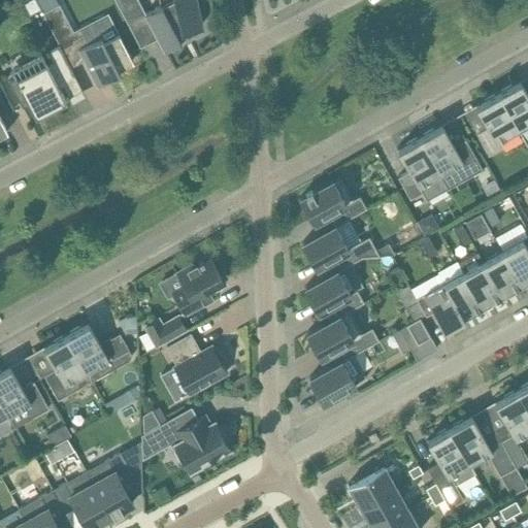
[(36,0),(28,0),(25,2),(31,13),(41,8),(36,0)]
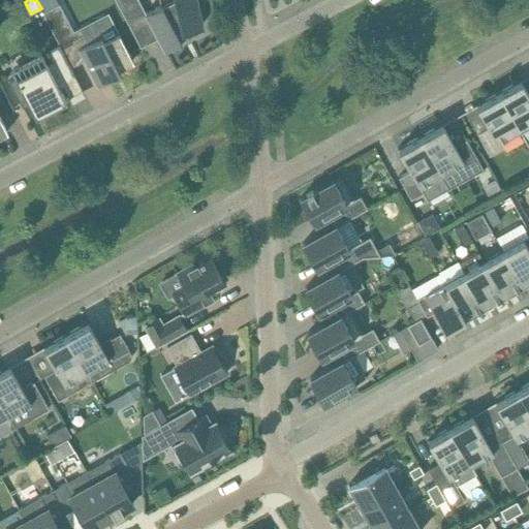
[(138,0),(115,0),(133,34),(135,33),(132,29),(149,20),(165,50),(193,35),(190,28),(201,26),(195,0),(170,0),(146,12),(138,0)]
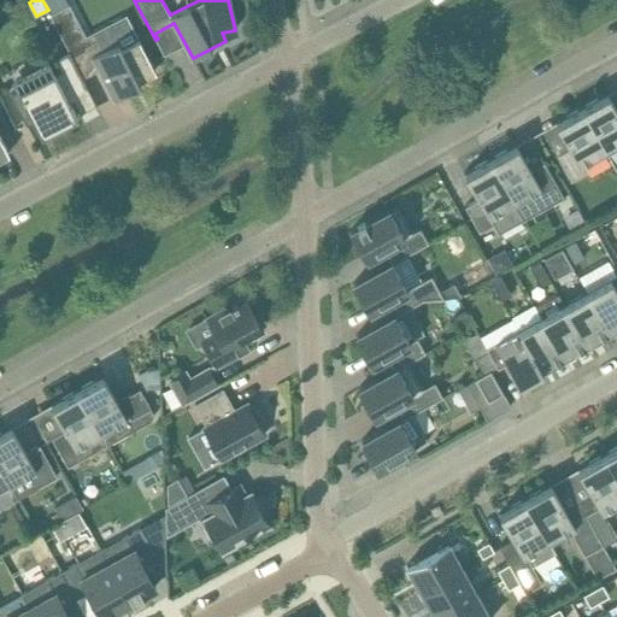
[(92,47),(70,5),(51,15),(70,51),(72,57),(92,47)]
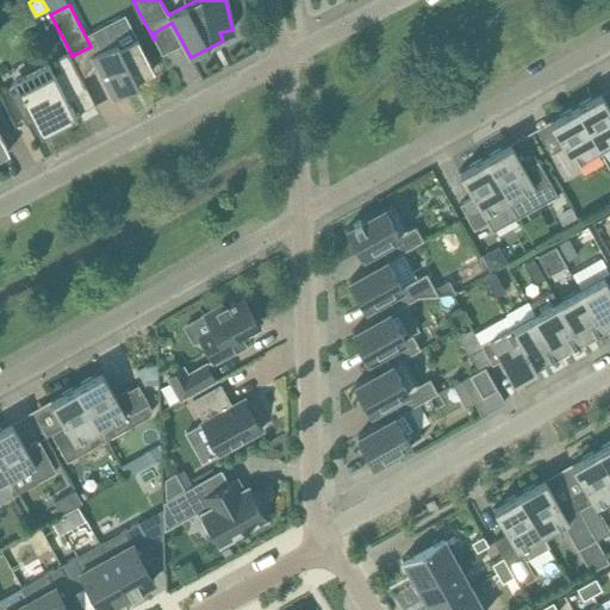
[(117,42),(89,56),(112,99),(138,83),(137,79),(154,70),(137,38),(120,48),(117,42)]
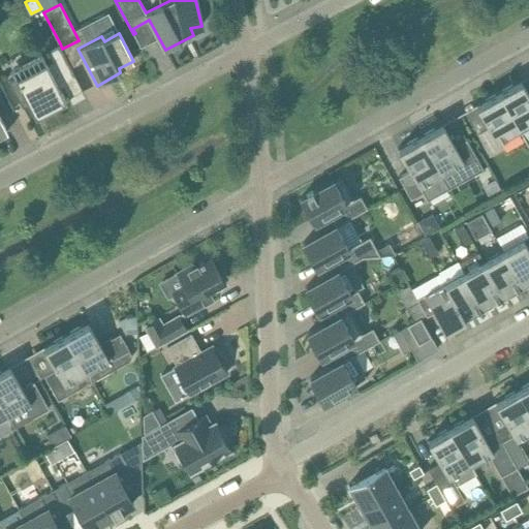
[(28,102),(35,117),(66,101),(56,82),(74,72),(62,49),(60,43),(47,51),(51,60),(47,62),(41,52),(11,68),(16,78),(9,81),(23,105),(28,102)]
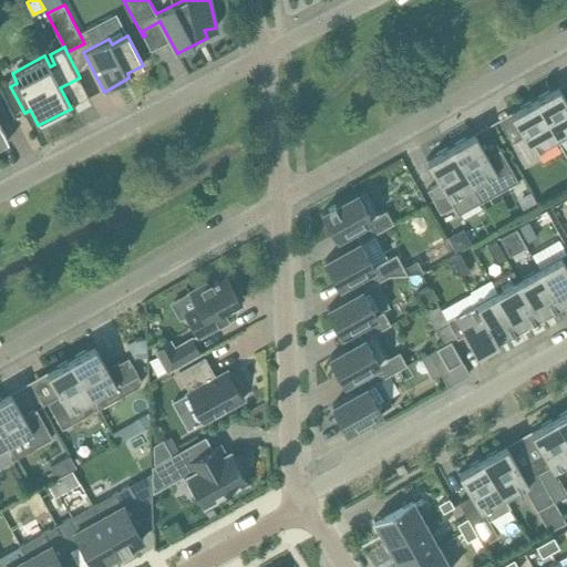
[(534,99),(557,140),(566,133),(566,101),(558,85),(534,99)]
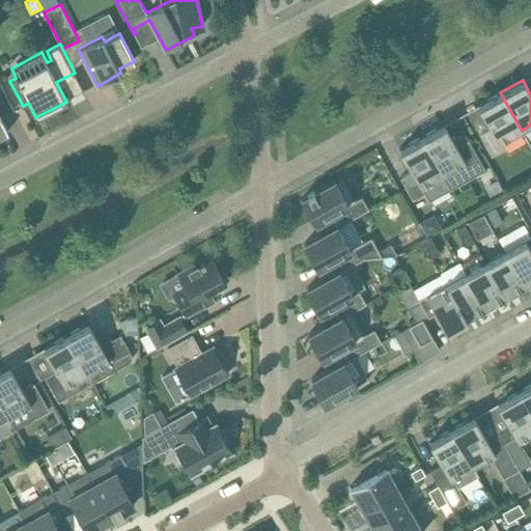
[(522,131),(500,92),(478,105),(491,128),(479,134),(491,156),(504,148),(501,142),(522,131)]
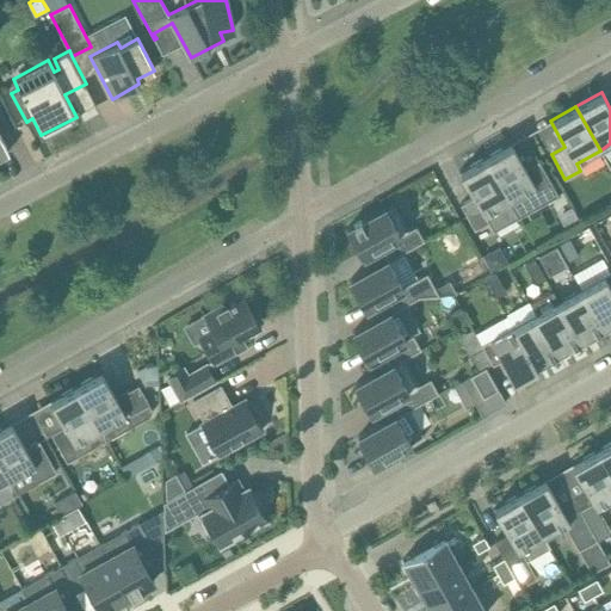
[(559,196),(538,160),(525,168),(511,142),(485,156),(510,201),(519,217),(559,196)]
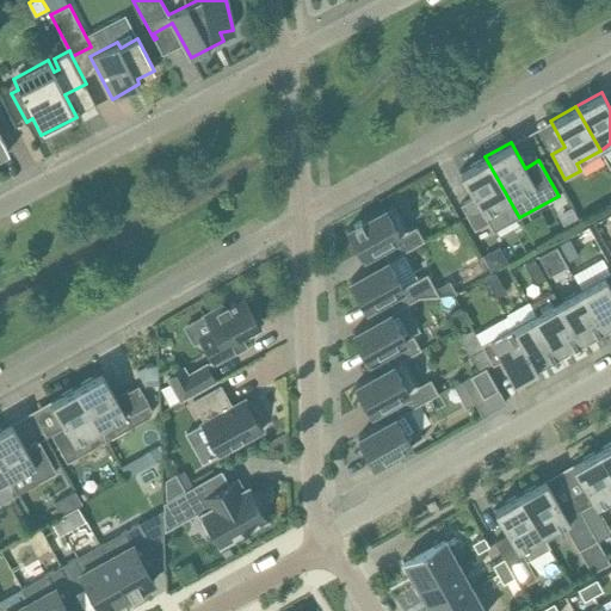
[(510,201),(485,156),(460,171),(474,197),(461,204),(468,217),(481,210),(483,215),(510,201)]
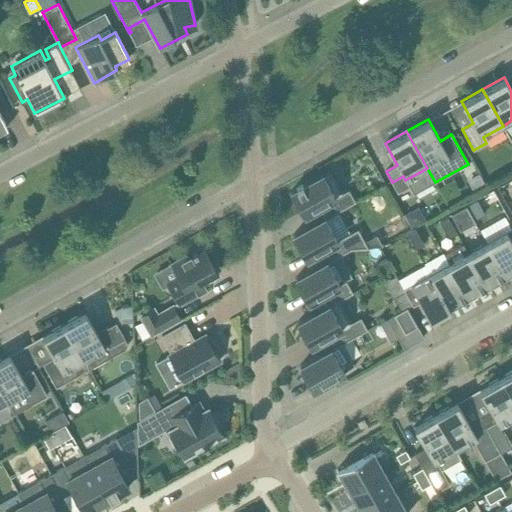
[(355,200),(349,188),(341,192),(329,170),(291,191),(293,195),(291,196),(298,207),(299,206),(304,215),(319,206),(325,217),(355,200)]
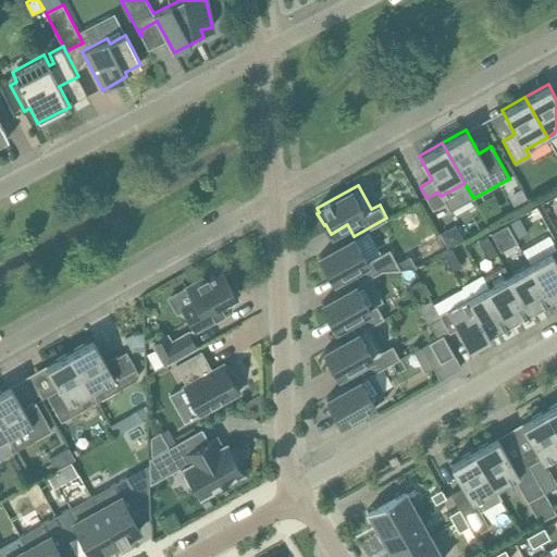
[(528,233),(519,218),(507,224),(508,226),(514,236),(516,239),(528,233)]
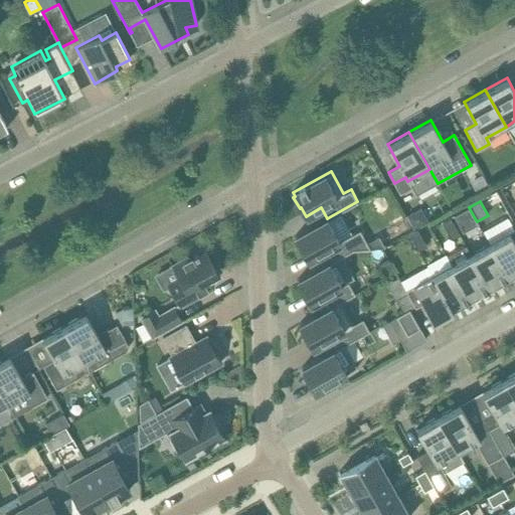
[(470,209),(469,207),(454,215),(463,231),(478,223),(477,221),(470,209)]
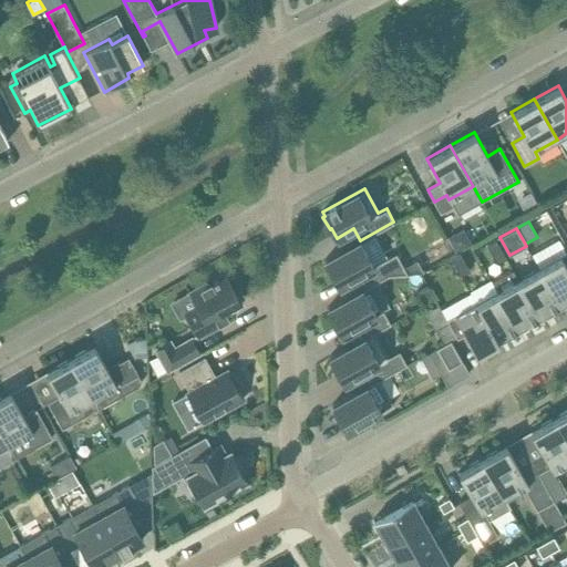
[(505,258),(495,239),(486,245),(496,263),(505,258)]
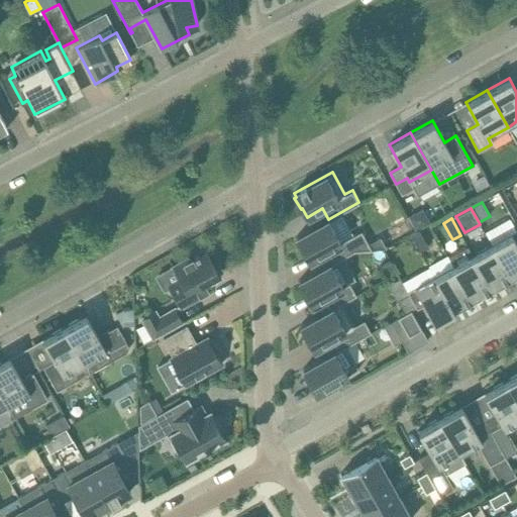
[(328,219),(296,237),(298,240),(297,241),(303,253),(305,251),(310,261),(328,250),(334,263),(354,251),(388,250),(381,236),(369,242),(362,230),(347,238),(342,240),(330,220),(329,220),(328,219)]
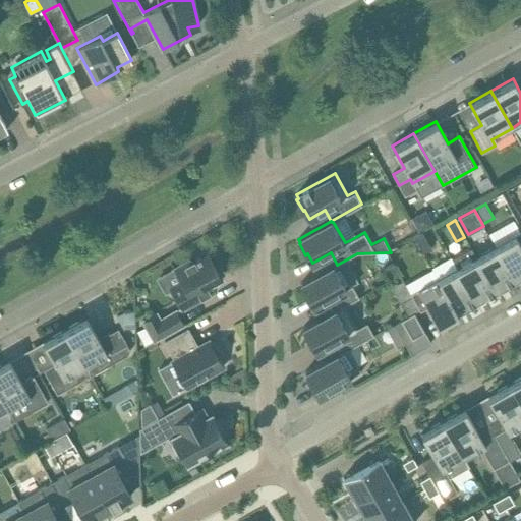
[(413,236),(423,252),(430,248),(421,231),(413,236)]
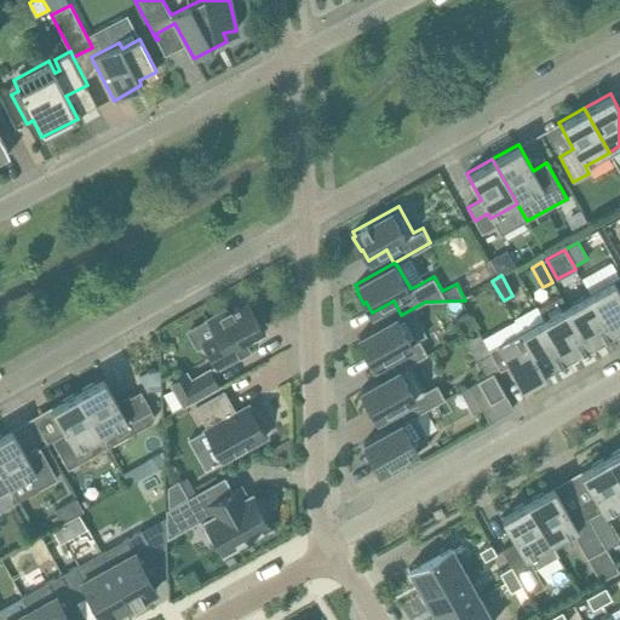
[(619,275),(589,293),(613,336),(619,331),(619,275)]
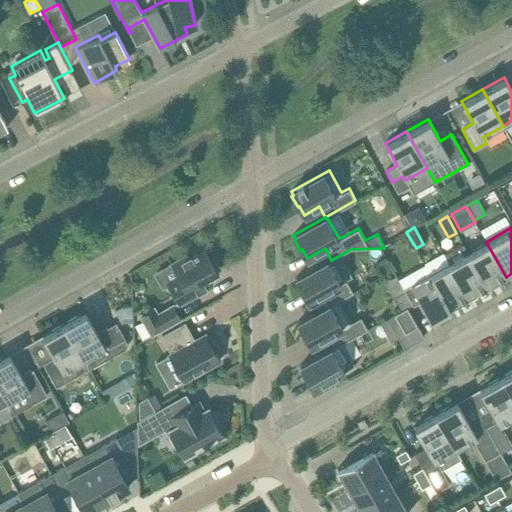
[(486,242),(467,253),(487,288),(506,277),(486,242)]
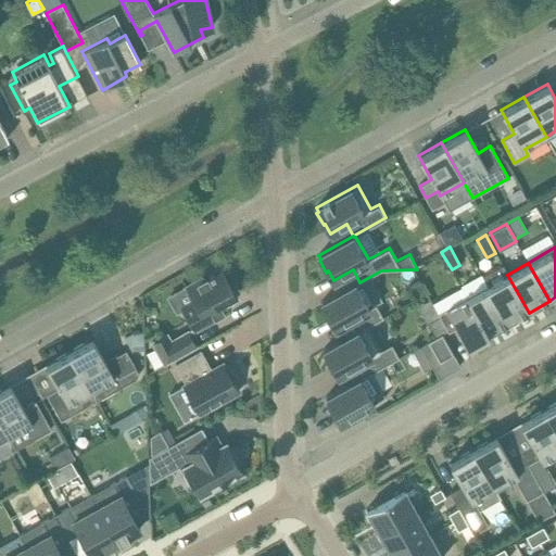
[(482,276),(488,286),(508,324),(529,313),(507,275),(502,265),(482,276)]
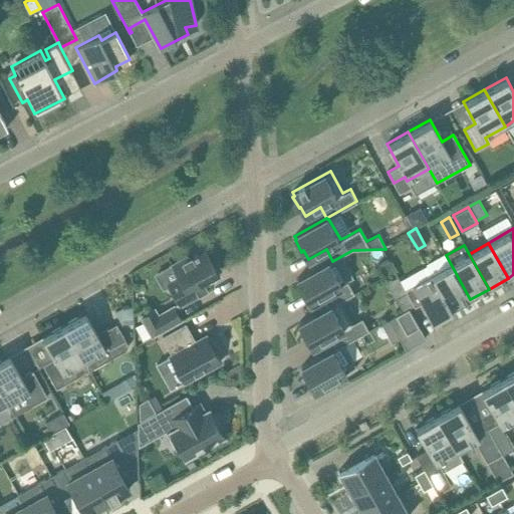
[(168,284),(179,304),(212,286),(207,277),(218,271),(214,264),(218,261),(211,250),(208,252),(205,248),(197,252),(197,250),(193,252),(194,254),(187,258),(186,256),(175,262),(176,264),(172,266),(179,278),(168,284)]
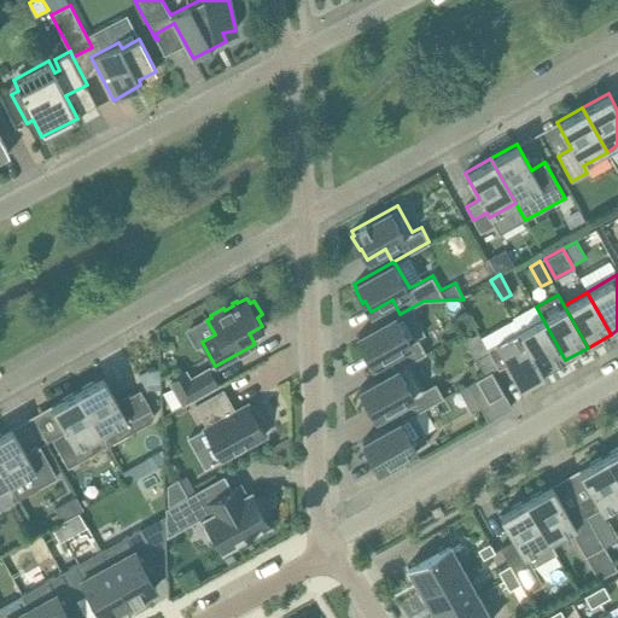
[(418,337),(412,340),(396,314),(357,336),(360,340),(357,342),(365,355),(367,354),(373,365),(395,353),(402,365),(426,351),(418,337)]
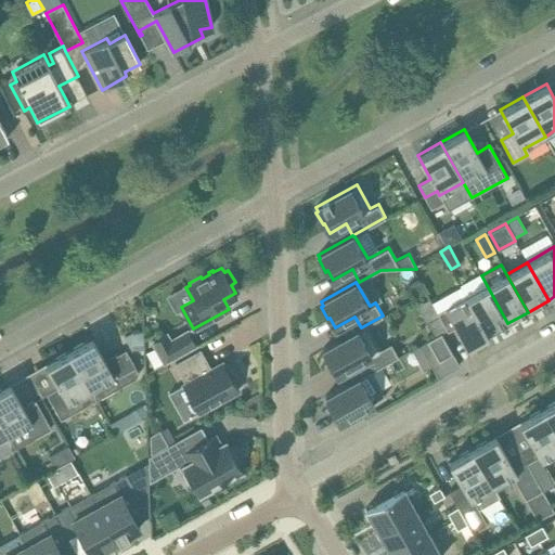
[(421,284),(412,288),(418,300),(427,296),(421,284)]
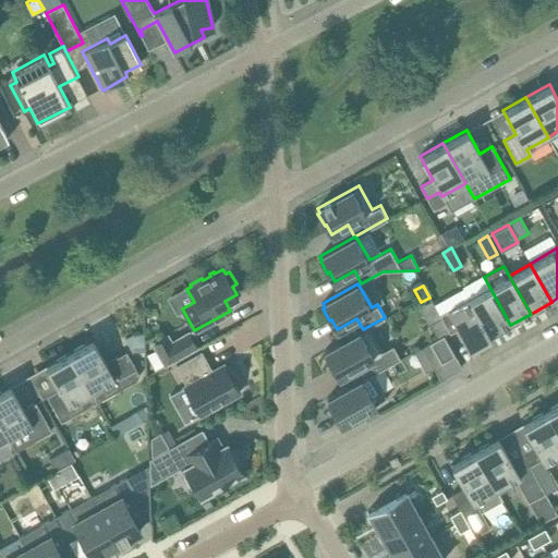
[(489,287),(469,299),(489,337),(510,325),(489,287)]
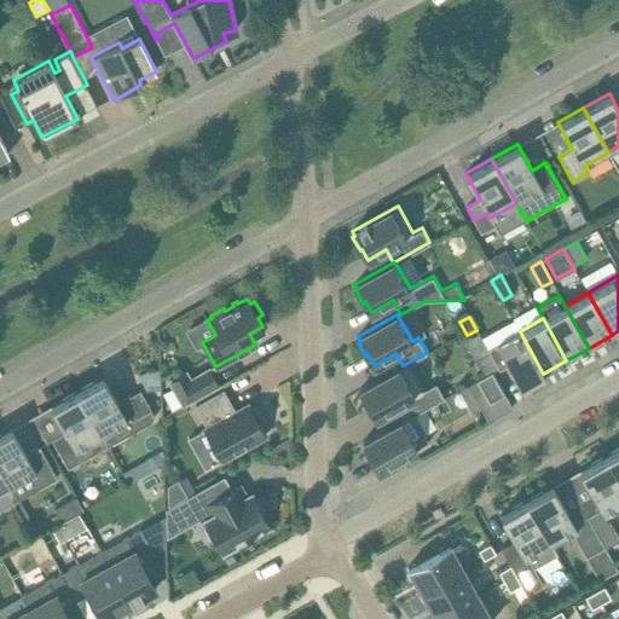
[(543,374),(520,331),(487,350),(499,369),(507,365),(520,387),(543,374)]
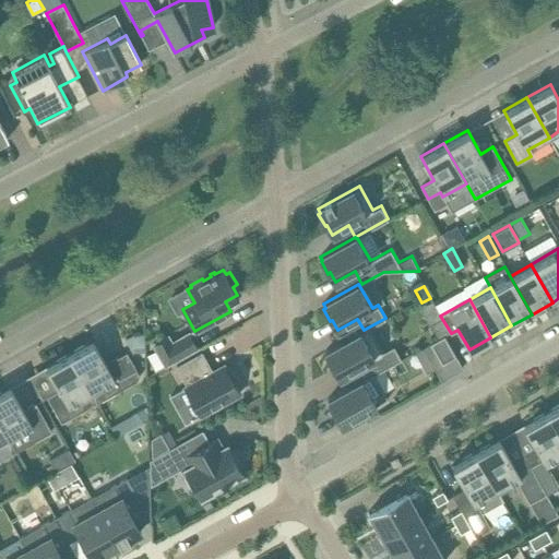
[(401,358),(393,345),(382,352),(369,329),(385,319),(385,318),(364,330),(325,352),(328,356),(325,357),(332,369),(334,368),(340,378),(359,367),(366,378),(401,358)]
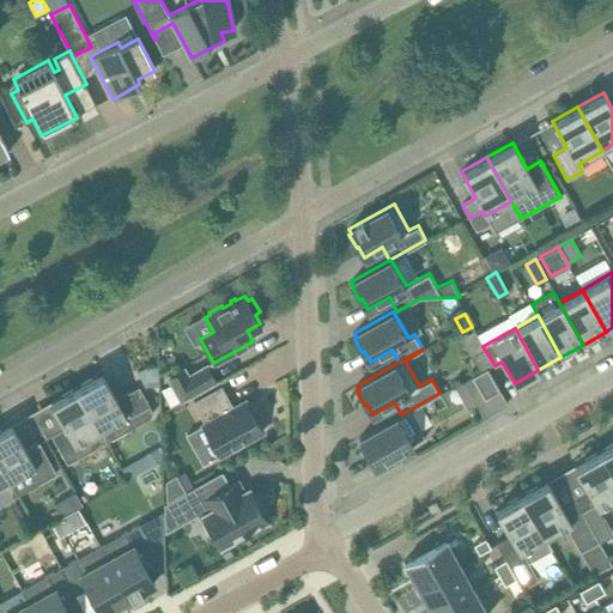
[(485,350),(474,356),(483,370),(487,368),(492,364),(485,350)]
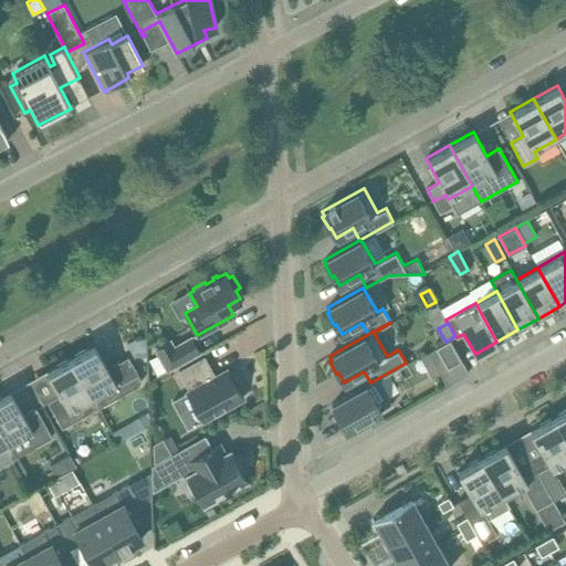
[(160,357),(167,370),(201,352),(200,348),(199,348),(191,336),(175,345),(170,338),(154,347),(160,357)]
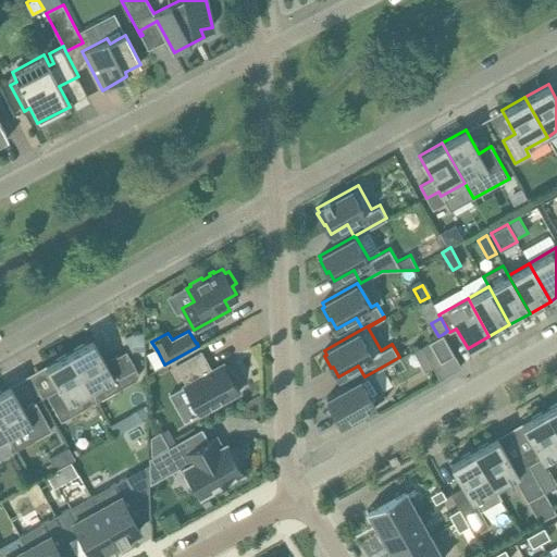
[(438,336),(428,342),(440,363),(446,374),(460,367),(454,355),(443,334),(438,336)]
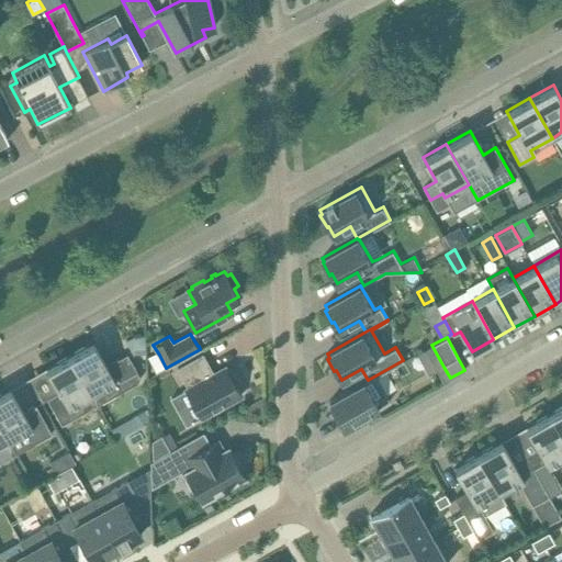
[(139,377),(127,353),(107,364),(93,341),(70,355),(92,395),(98,404),(138,382),(139,377)]
